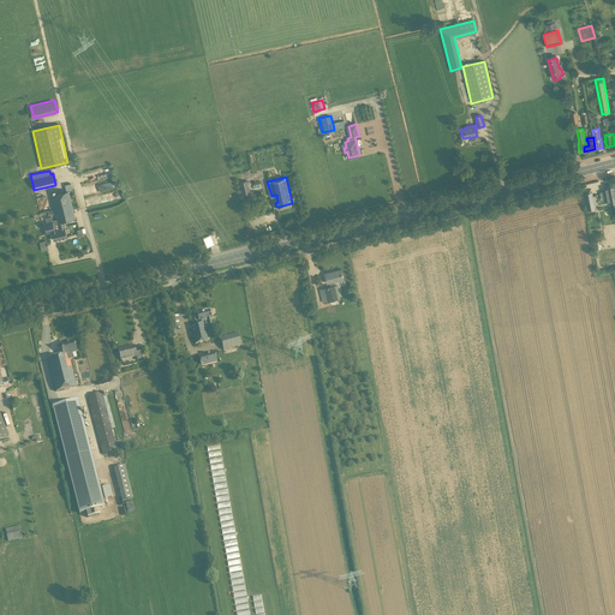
[(47,222),(43,224),(46,232),(51,231),(53,240),(66,237),(63,221),(70,219),(75,218),(69,191),(72,190),(71,183),(65,185),(66,191),(51,195),(54,209),(57,220),(54,220),(54,221),(53,221),(52,218),(46,219),(47,222)]
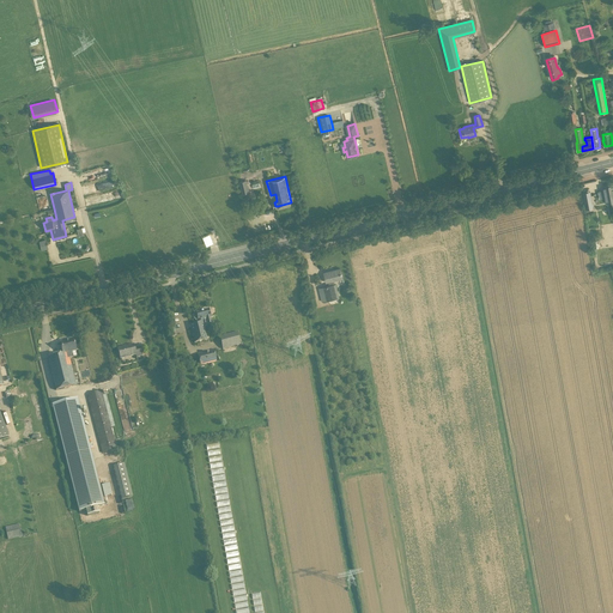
[(610,208),(612,208),(612,202),(608,186),(602,187),(606,204),(606,206),(610,205),(610,208)]
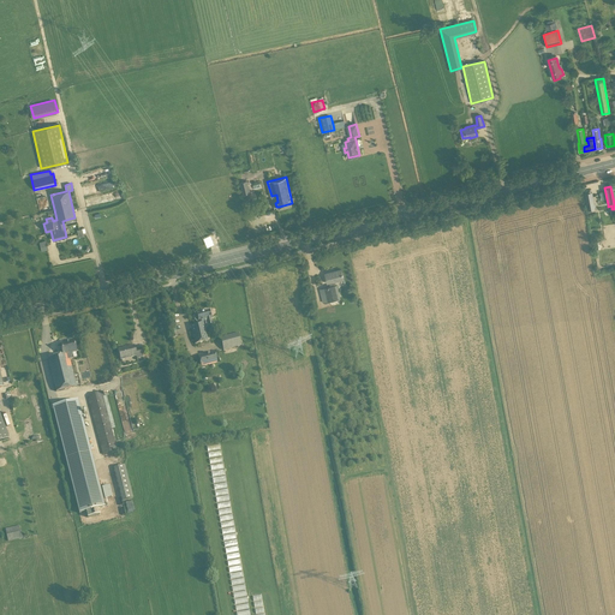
[(210,231),(202,237),(210,250),(219,245),(210,231)]
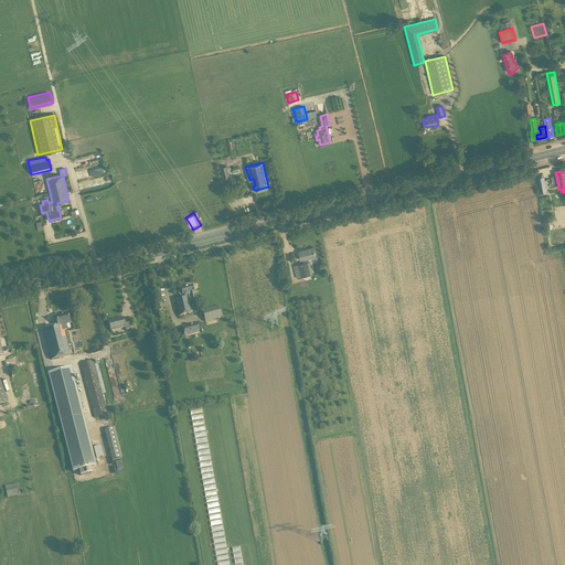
[(301,260),(302,259),(304,264),(296,265),(299,278),(312,274),(310,262),(309,262),(308,258),(316,256),(313,247),(299,251),(301,260)]
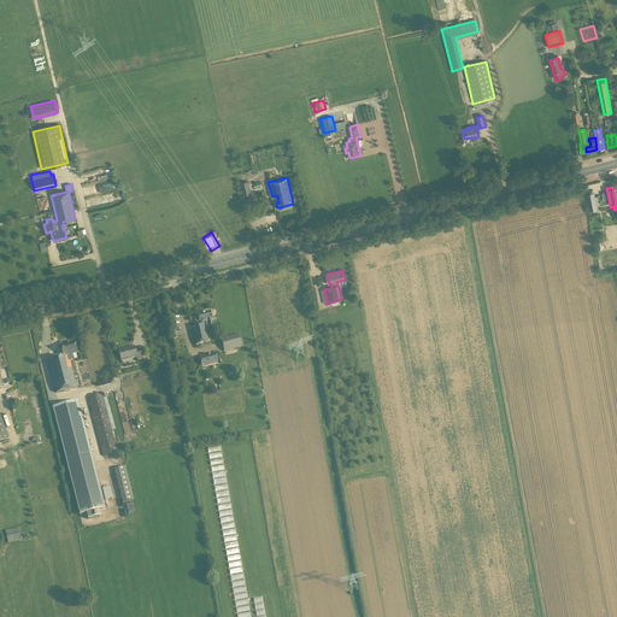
[(197,323),(199,322),(200,325),(192,328),(195,346),(209,342),(204,324),(207,324),(210,333),(215,331),(212,319),(210,312),(197,315),(198,316),(195,316),(194,318),(195,322),(197,323)]
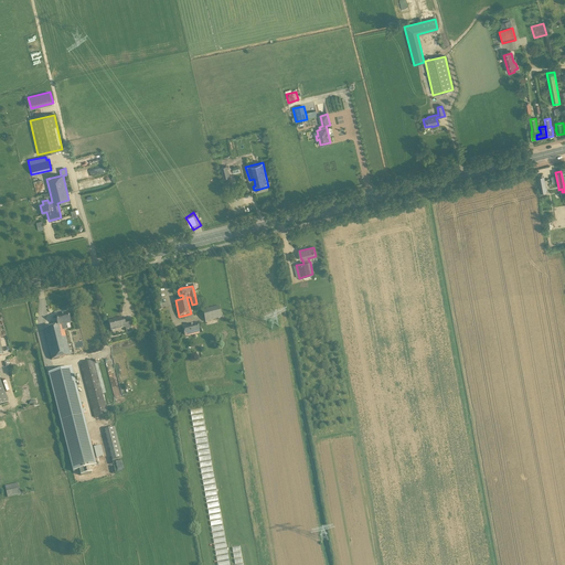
[(205,322),(222,318),(219,307),(202,310),(205,322)]
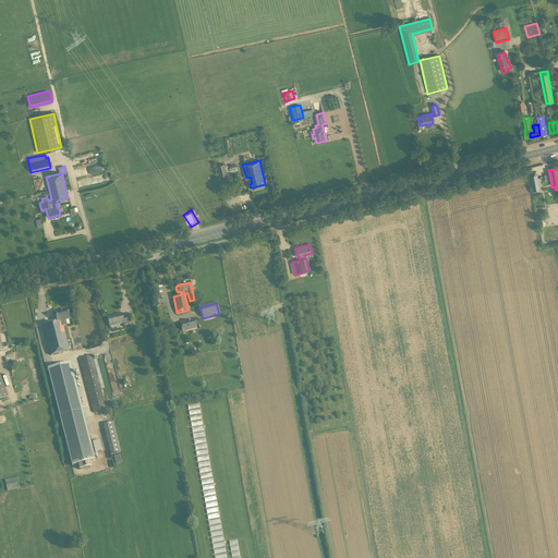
[(44,326),(47,340),(51,355),(69,351),(63,327),(67,326),(65,320),(70,319),(67,308),(55,312),(57,323),(44,326)]
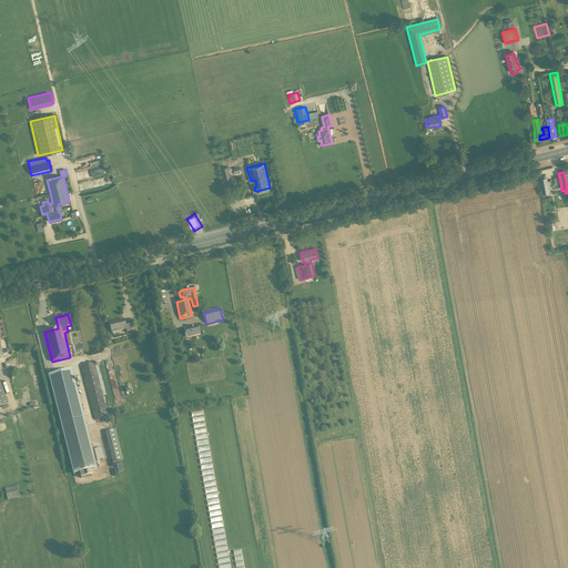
[(127,324),(125,324),(124,320),(117,322),(117,323),(114,323),(114,322),(109,324),(112,333),(125,330),(127,331),(132,330),(130,322),(127,323),(127,324)]
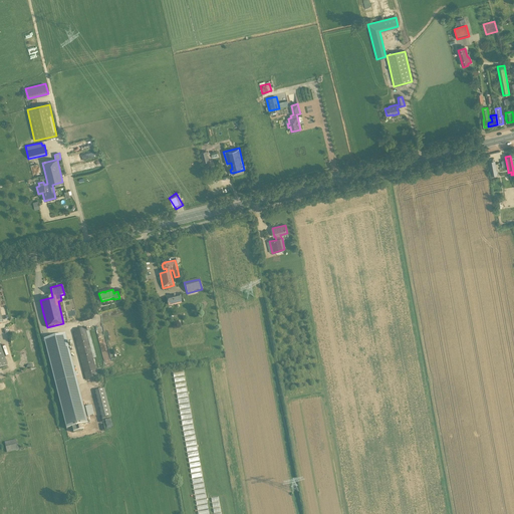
[(168,307),(182,303),(179,294),(166,297),(168,307)]
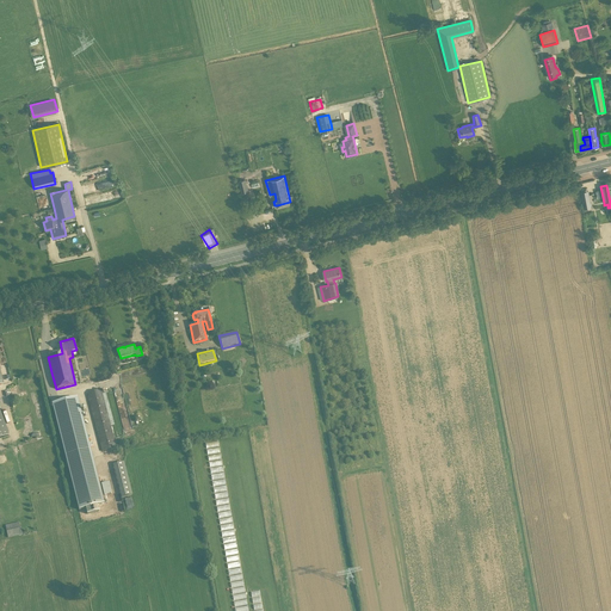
[(116,388),(53,405),(79,511),(104,504),(80,409),(91,406),(106,467),(113,464),(122,498),(133,495),(124,462),(134,460),(116,388)]
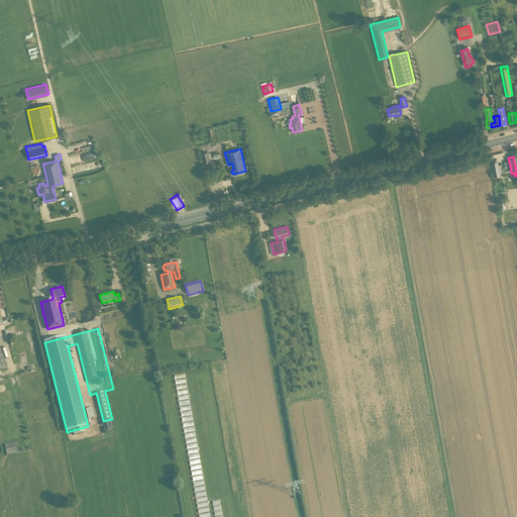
[(185,373),(178,374),(181,395),(189,394),(188,389),(185,373)]
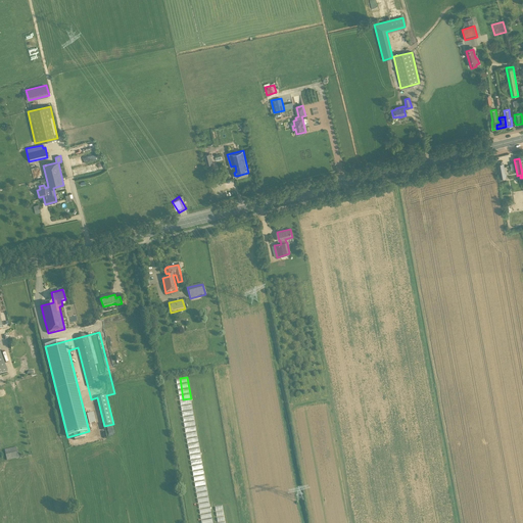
[(90,424),(96,422),(94,413),(88,414),(90,424)]
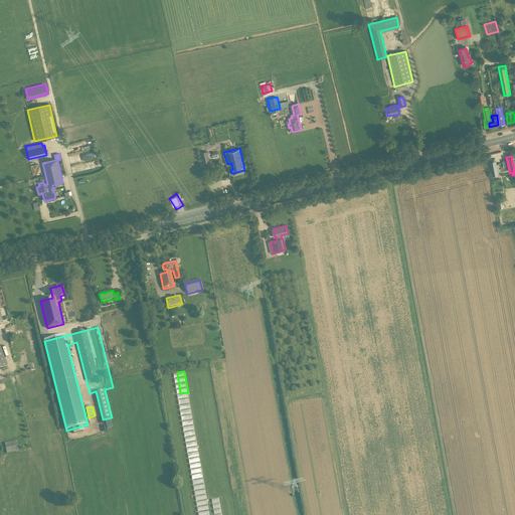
[(19,451),(16,441),(5,444),(7,454),(19,451)]
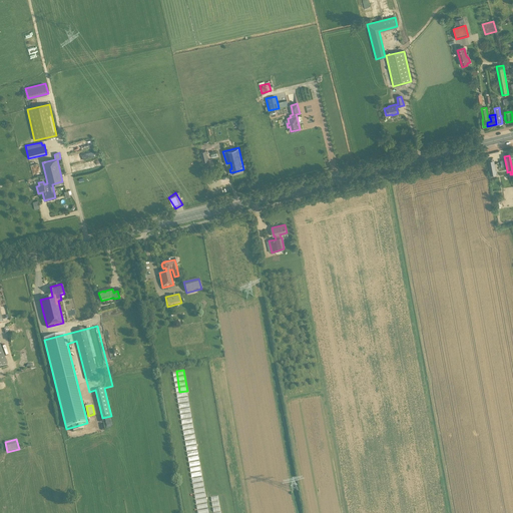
[(196,444),(189,446),(193,466),(200,465),(199,460),(198,455),(196,444)]
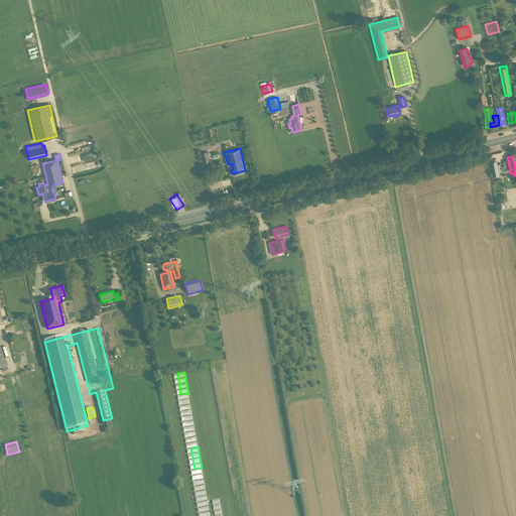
[(203,474),(196,475),(198,490),(206,489),(204,479),(203,474)]
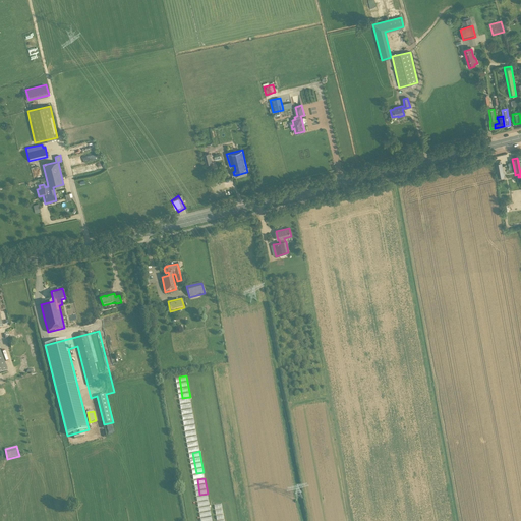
[(199,496),(201,506),(210,505),(208,495),(199,496)]
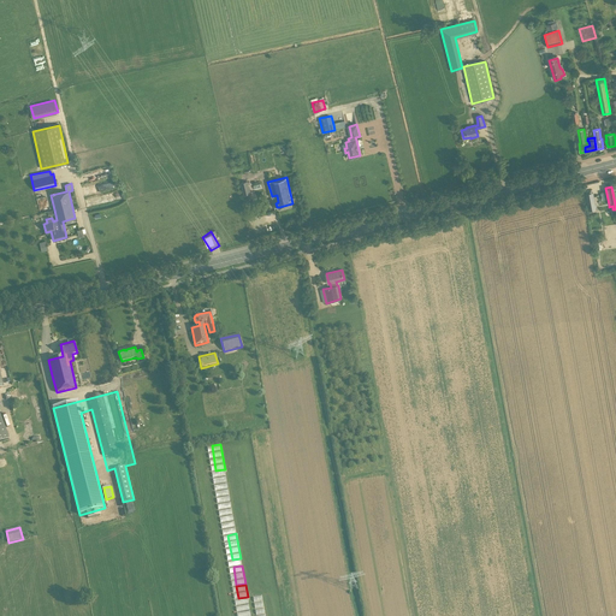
[(250,615),(249,604),(241,605),(241,615),(250,615)]
